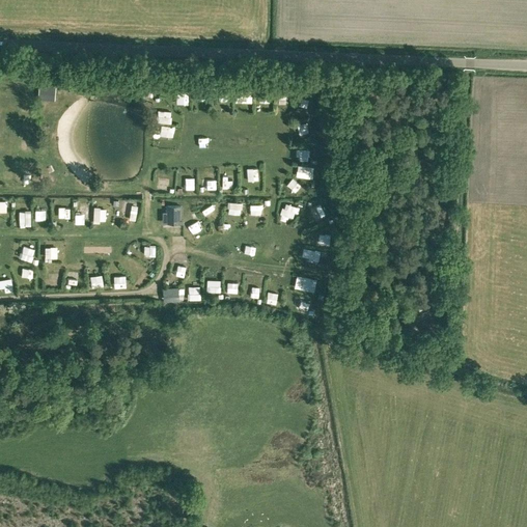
[(196,88),(196,102),(209,102),(209,88),(196,88)]
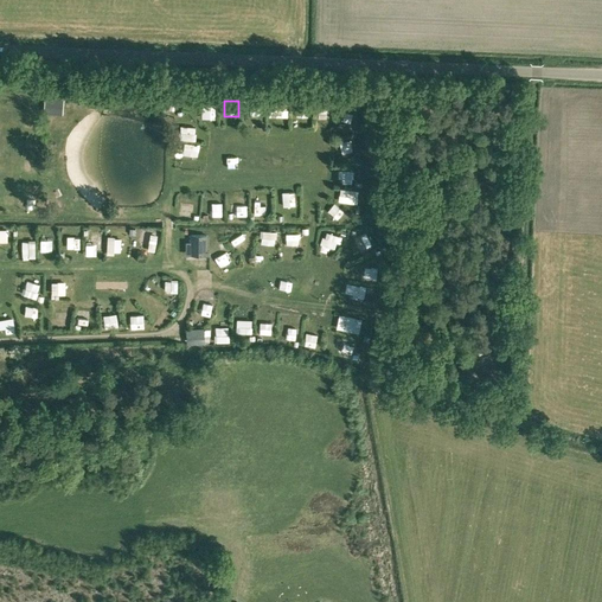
[(200,104),(202,121),(216,120),(216,103),(200,104)]
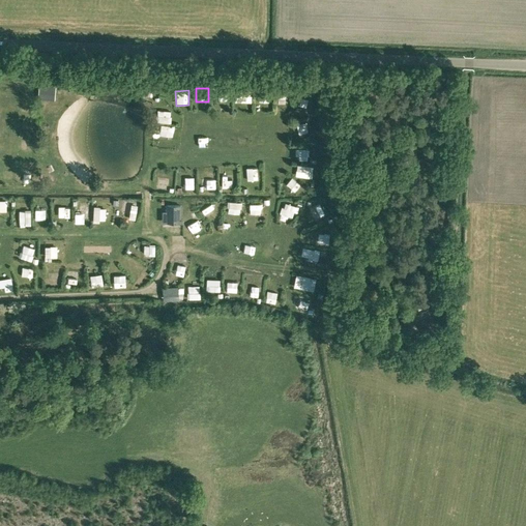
[(216,92),(217,103),(231,103),(230,91),(216,92)]
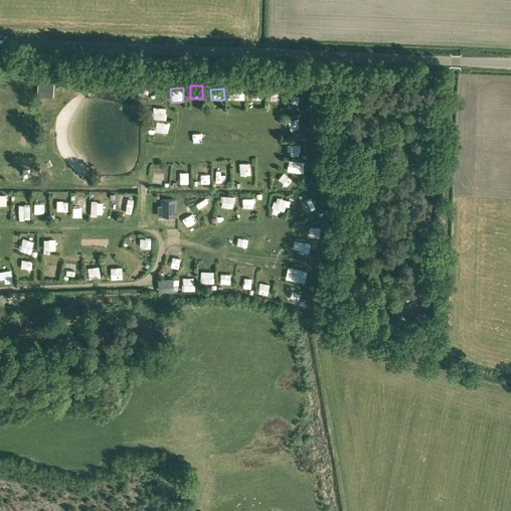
[(228,101),(243,101),(243,91),(228,91),(228,101)]
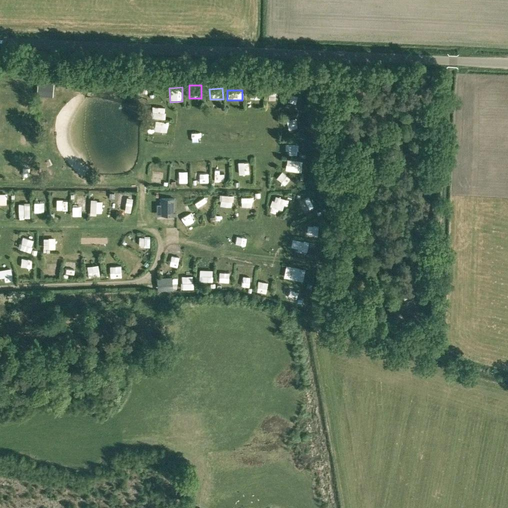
[(250,90),(250,100),(261,100),(262,90),(250,90)]
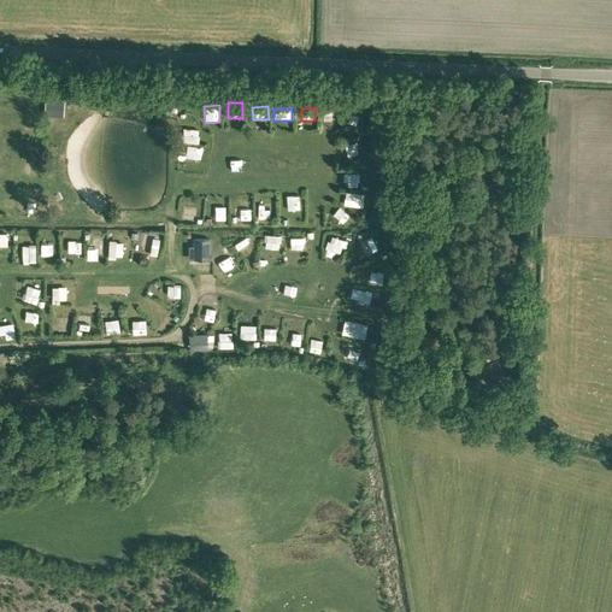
[(323,111),(323,122),(335,122),(335,111),(323,111)]
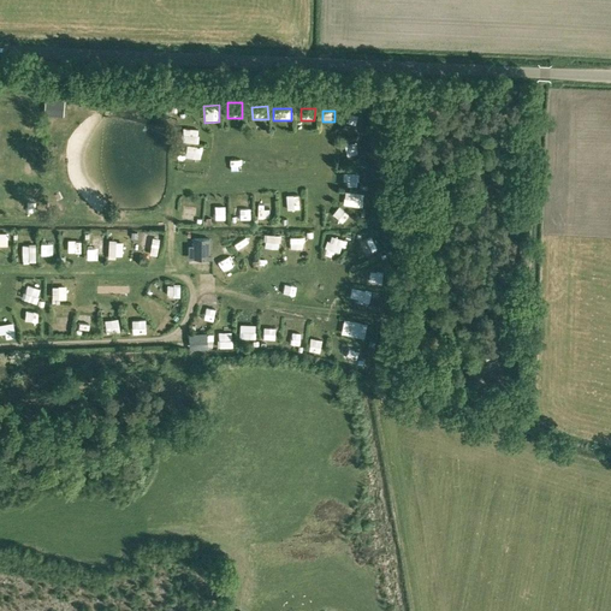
[(355,126),(357,117),(346,114),(344,124),(355,126)]
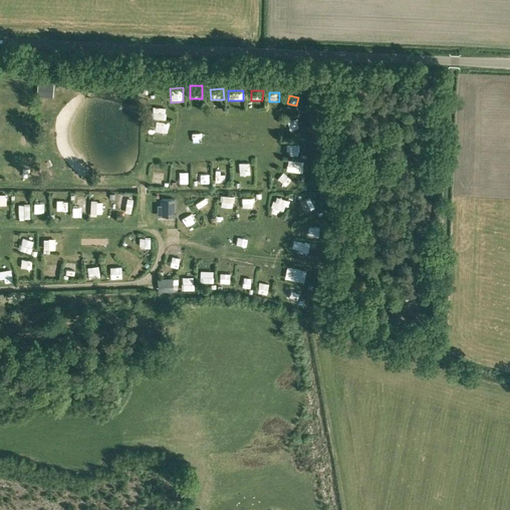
[(166,120),(166,108),(152,108),(152,120),(166,120)]
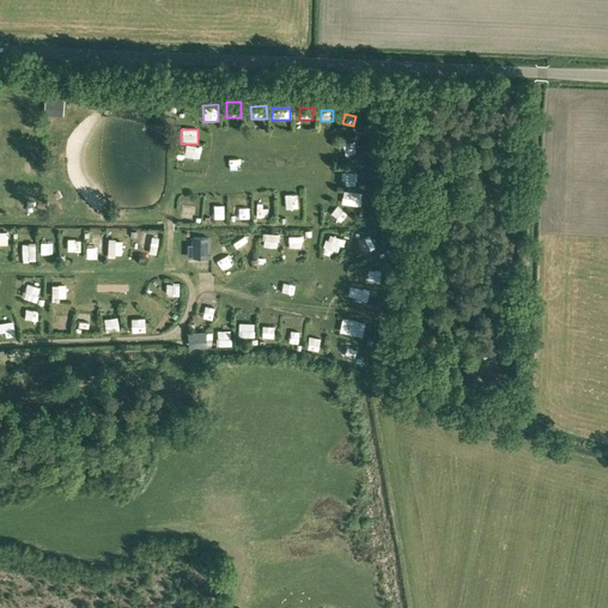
[(354,144),(344,145),(345,157),(356,154),(354,144)]
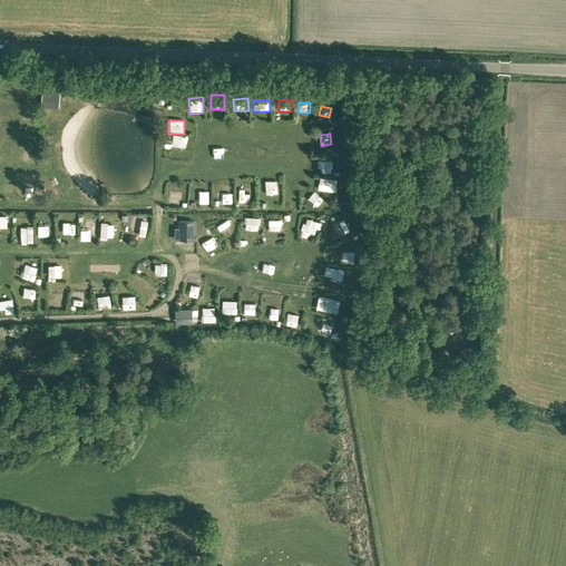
[(331,173),(330,162),(320,162),(320,174),(331,173)]
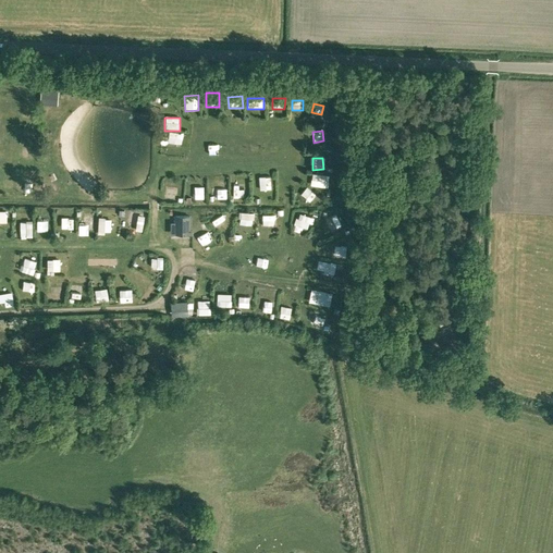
[(329,187),(329,175),(311,175),(311,187),(329,187)]
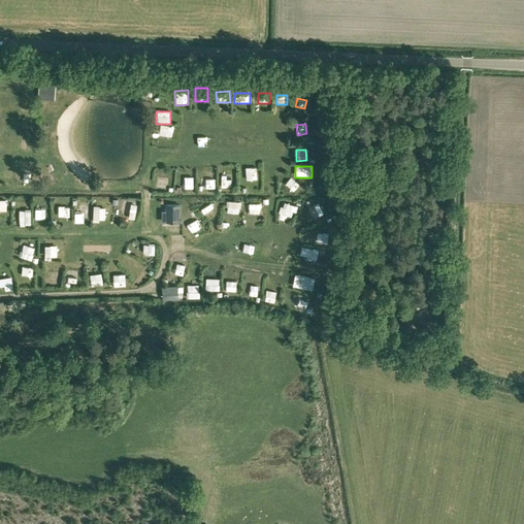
[(258,182),(257,168),(246,168),(247,182),(258,182)]
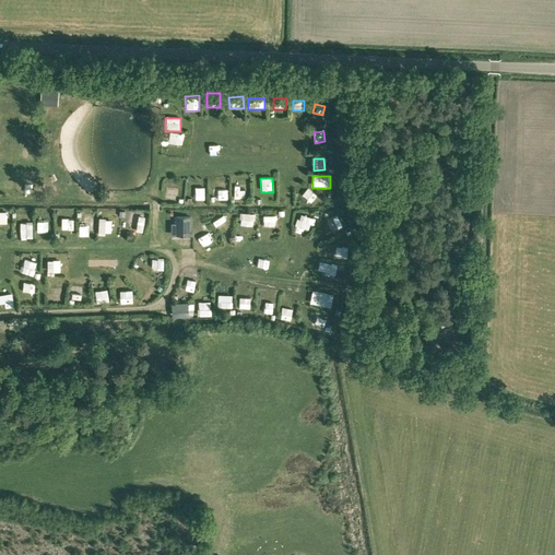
[(235,182),(235,193),(247,193),(247,182),(235,182)]
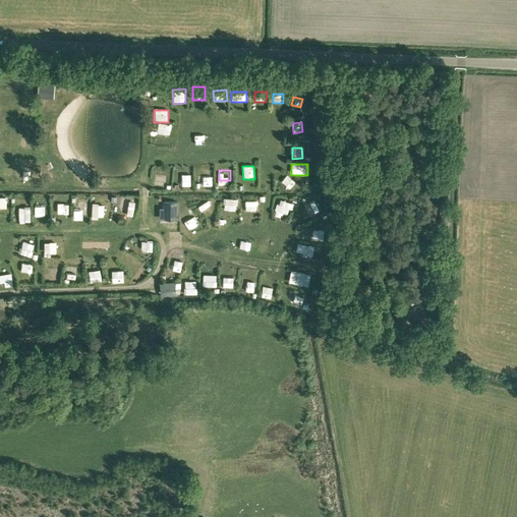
[(213,186),(212,176),(197,176),(198,186),(213,186)]
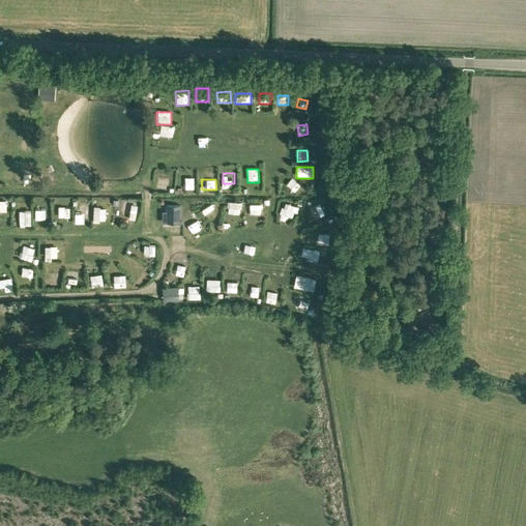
[(292,180),(287,186),(295,194),(300,187),(292,180)]
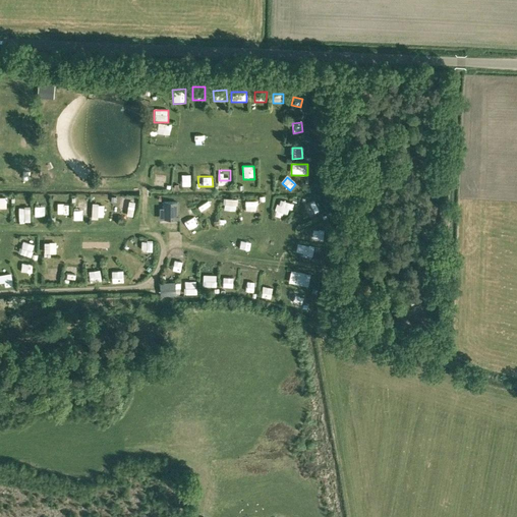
[(121,211),(134,211),(134,199),(121,198),(121,211)]
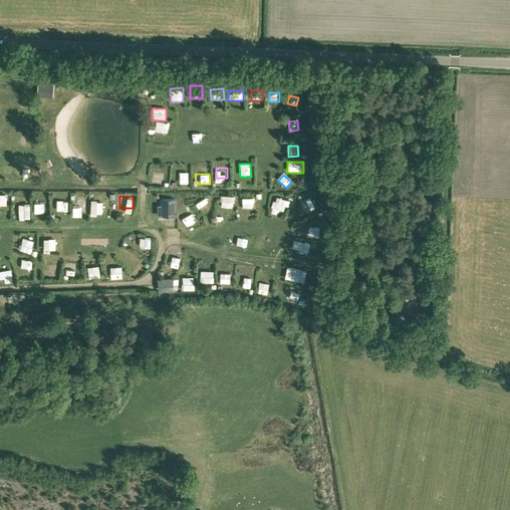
[(222,196),(220,208),(233,210),(235,198),(222,196)]
